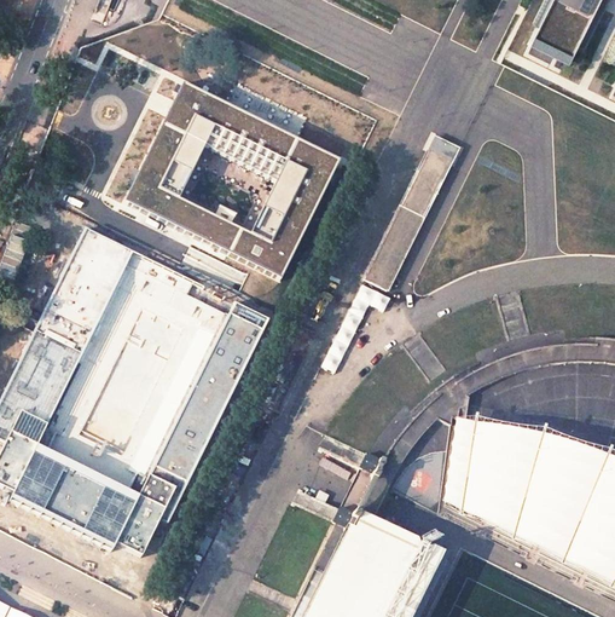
[(550,0),(533,40),(580,63),(609,0),(550,0)]
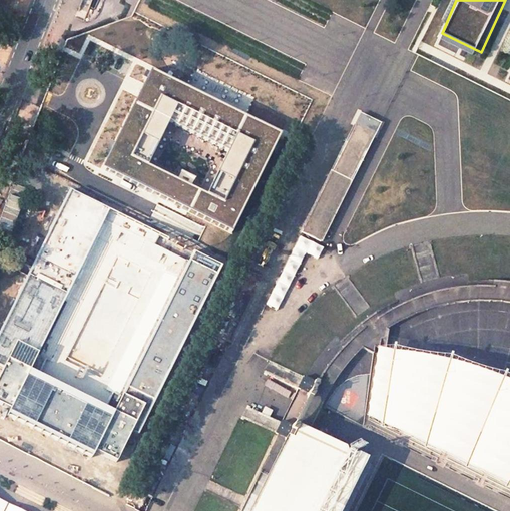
[(105,164),(233,228),(283,133),(152,69),(105,164)]
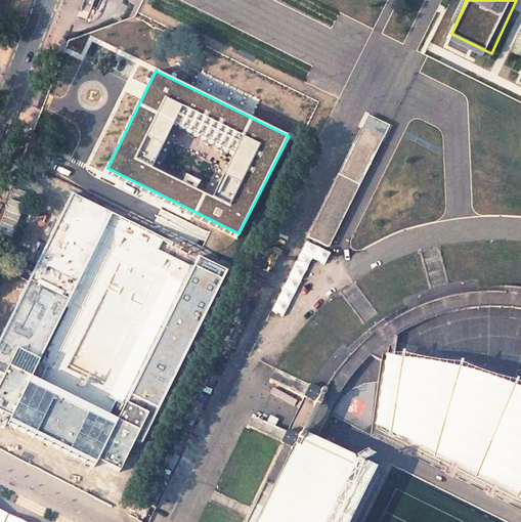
[(371,115),(310,234),(331,246),(391,125),(371,115)]
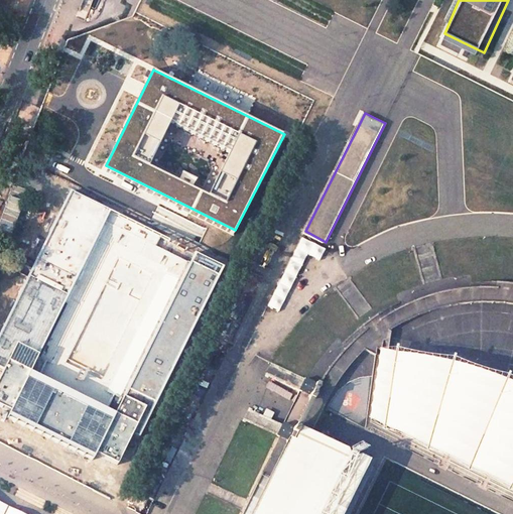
[(45,353),(111,221),(117,209),(72,187),(0,331),(0,363),(5,365),(0,375),(0,403),(121,462),(223,262),(197,250),(193,260),(125,392),(117,409),(36,371),(45,353)]
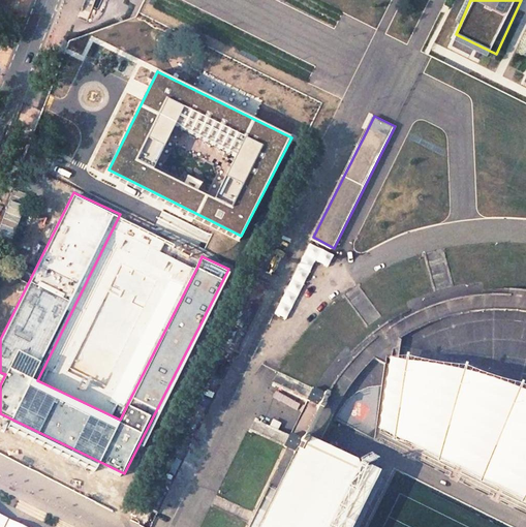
[(389,343),(403,334),(436,317),(468,309),(507,307),(525,309),(525,292),(512,291),(482,291),(456,296),(414,310),(373,337),(333,381),(314,417),(306,436),(322,444),(331,426),(337,414),(350,382),(372,359),(389,343)]
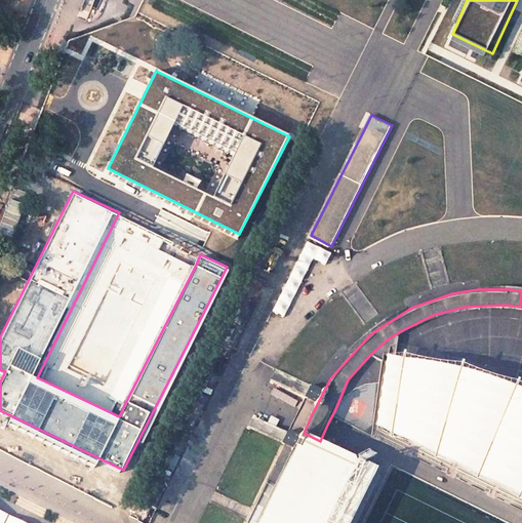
[(334,411),(384,437),(391,389),(397,357),(400,337),(400,331),(386,340),(369,356),(348,379),(334,411)]
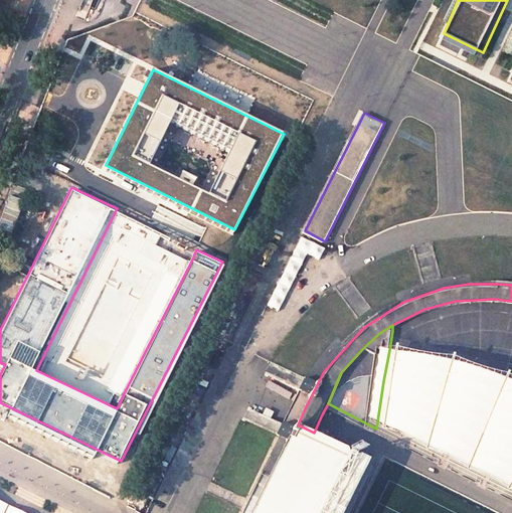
[(423,338),(392,331),(389,350),(383,381),(376,429),(405,443),(445,463),(483,482),(511,496),(511,368),(487,359),(479,356),(433,341),(423,338)]
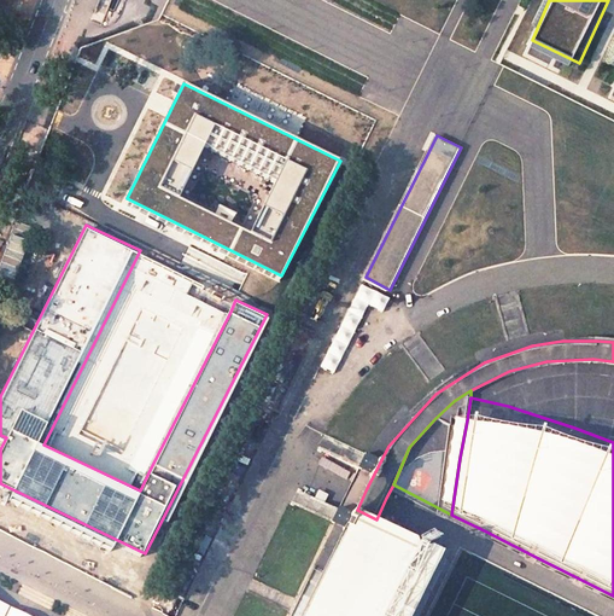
[(376,519),(357,510),(304,615),(391,615),(427,545),(376,519)]
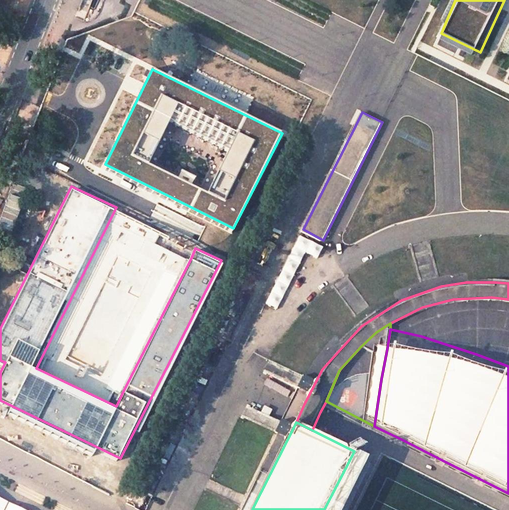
[(0,509),(26,509),(0,497),(0,509)]
